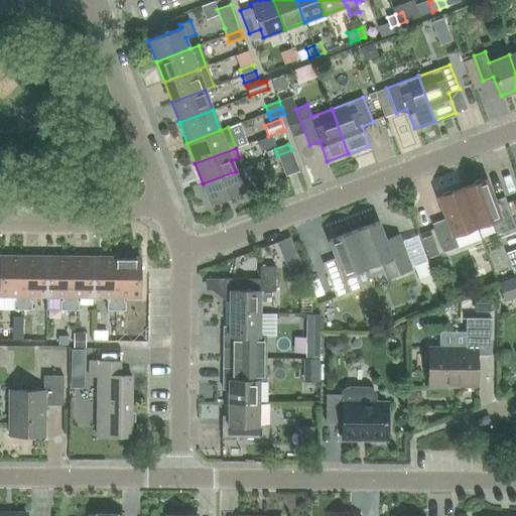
[(285,176),(299,171),(291,150),(277,155),(285,176)]
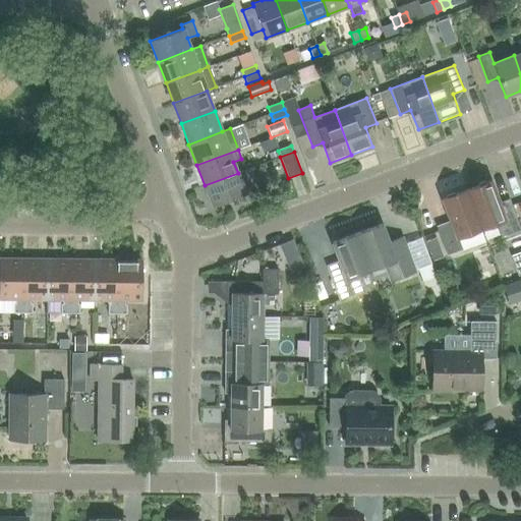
[(238,173),(205,185),(212,207),(245,194),(238,173)]
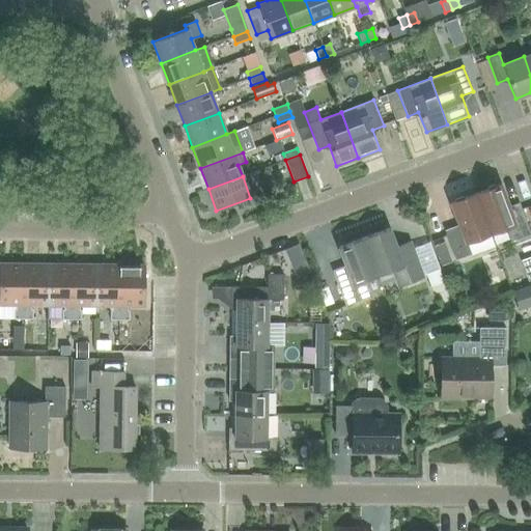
[(475,194),(491,234),(505,228),(510,242),(530,234),(521,207),(510,212),(500,185),(475,194)]
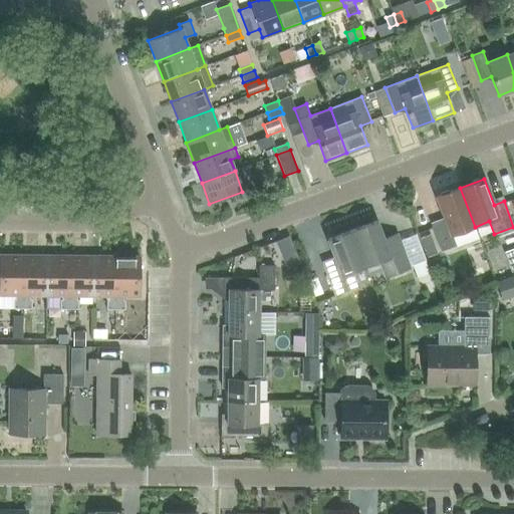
[(451,235),(475,227),(460,188),(437,197),(446,223),(432,228),(440,252),(456,246),(451,235)]
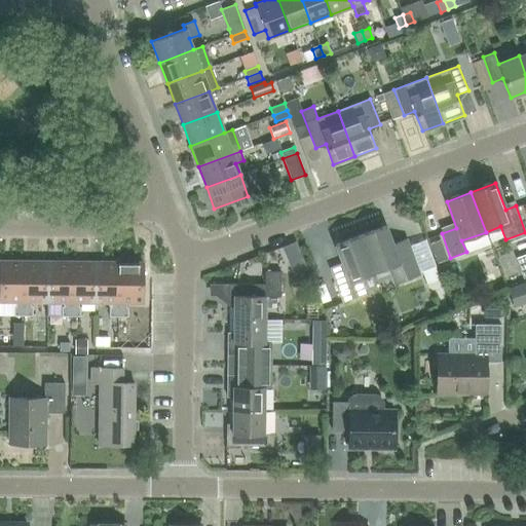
[(360,235),(374,272),(388,267),(395,284),(418,274),(405,239),(391,245),(385,226),(360,235)]
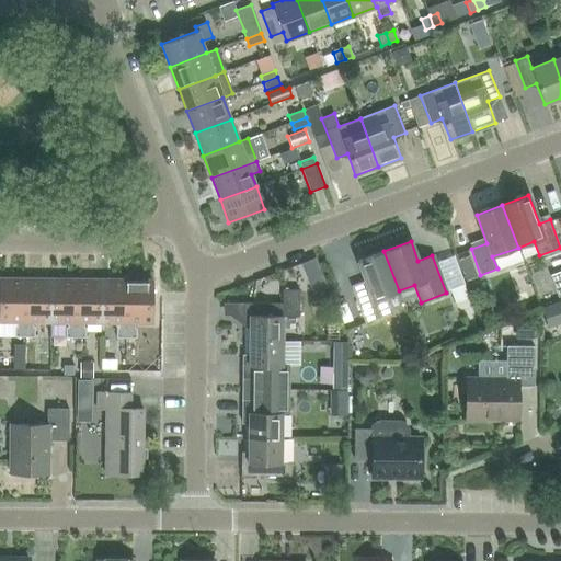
[(384,296),(399,290),(384,251),(357,261),(365,281),(351,286),(365,323),(390,313),(384,296)]
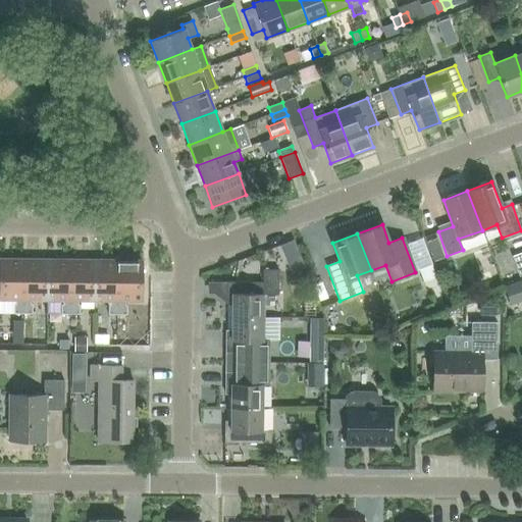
[(22,314),(22,262),(0,261),(0,298),(13,298),(13,314),(22,314)]
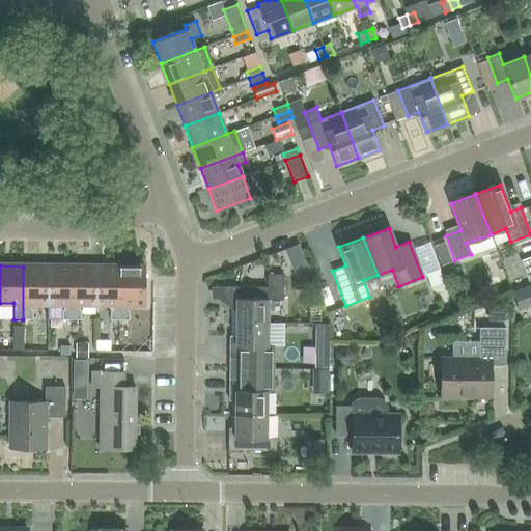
[(47,304),(48,267),(23,267),(23,319),(32,319),(32,304),(47,304)]
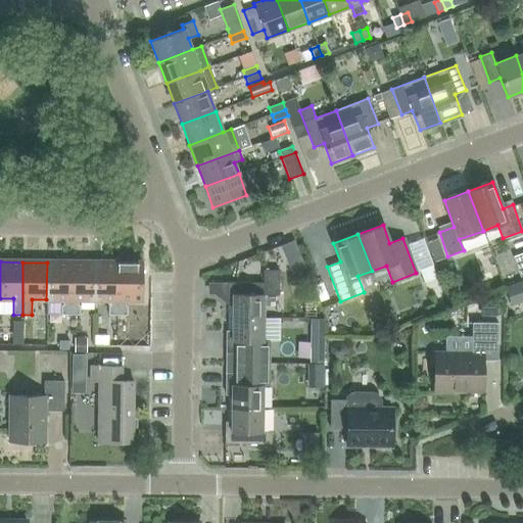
[(69,315),(70,263),(47,263),(46,299),(60,299),(60,315),(69,315)]
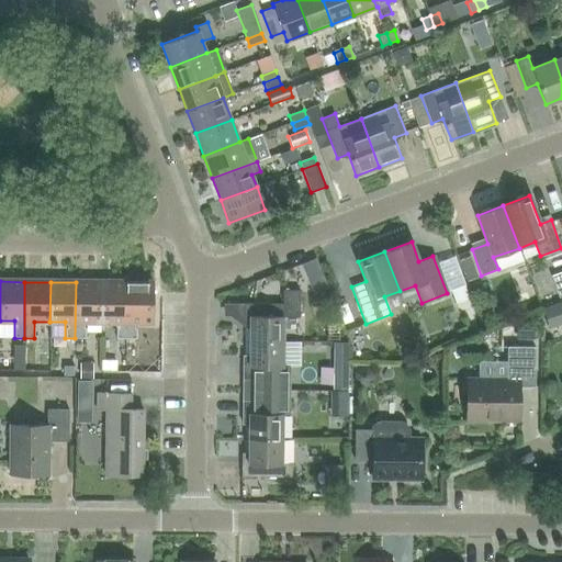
[(101,322),(101,282),(76,282),(75,338),(85,338),(85,322),(101,322)]
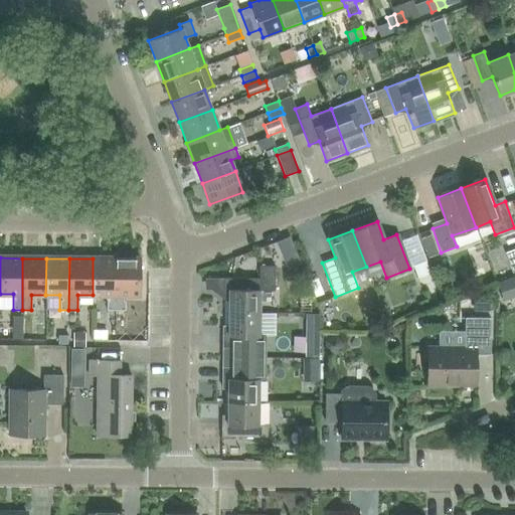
[(116,311),(116,259),(93,259),(93,295),(106,295),(106,311),(116,311)]
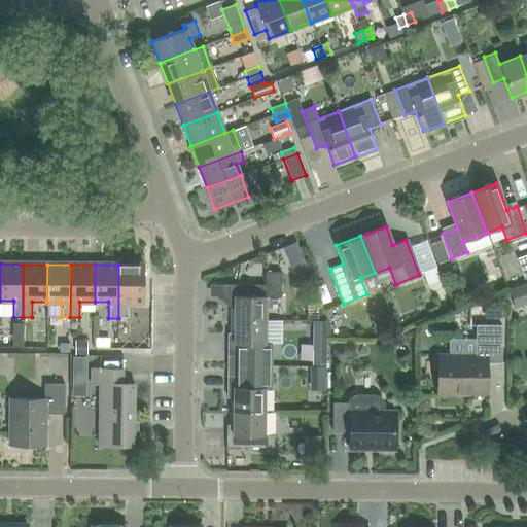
[(118,265),(118,318),(128,318),(128,303),(143,303),(143,266),(118,265)]
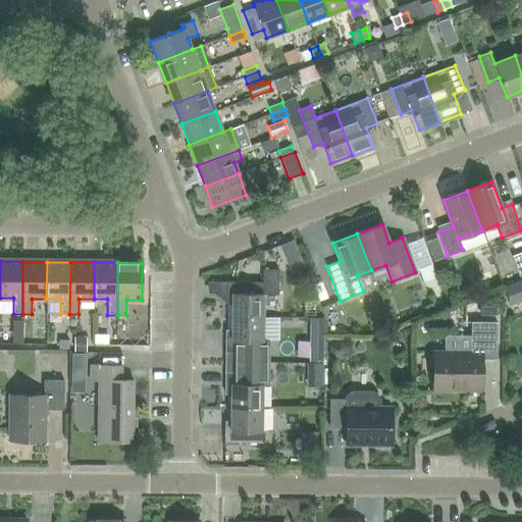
[(262,317),(263,295),(277,295),(278,269),(262,269),(262,282),(225,281),(225,304),(231,304),(231,317),(262,317)]
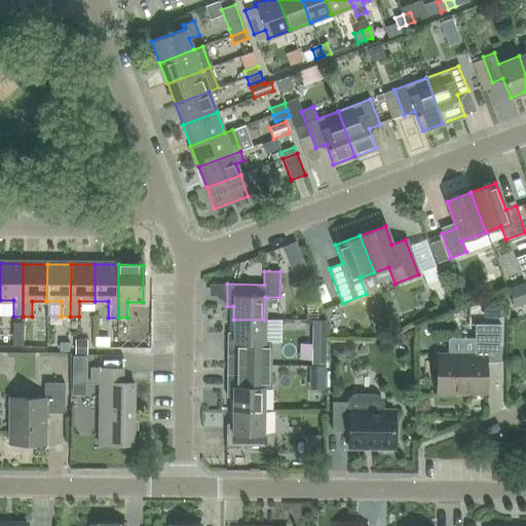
[(227,333),(227,355),(235,355),(234,365),(270,366),(270,355),(270,343),(264,343),(264,320),(233,320),(233,333),(227,333)]
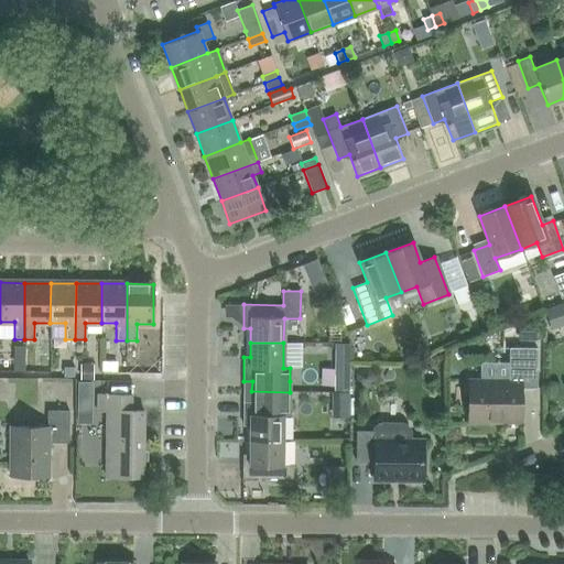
[(468,380),(467,423),(521,423),(521,388),(537,388),(537,348),(509,348),(509,380),(468,380)]
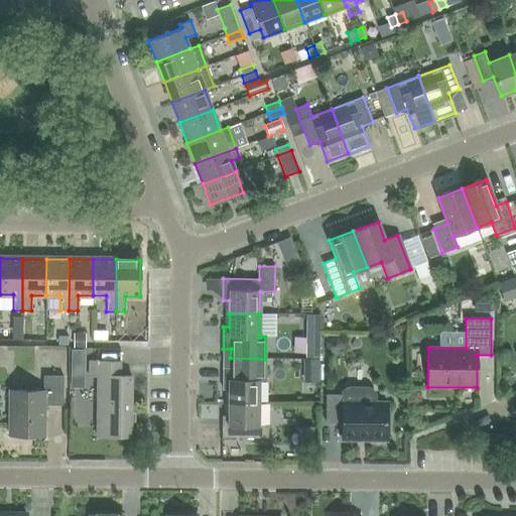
[(222,368),(222,390),(228,390),(228,403),(258,403),(259,381),(265,381),(265,369),(265,359),(230,358),(230,368),(222,368)]
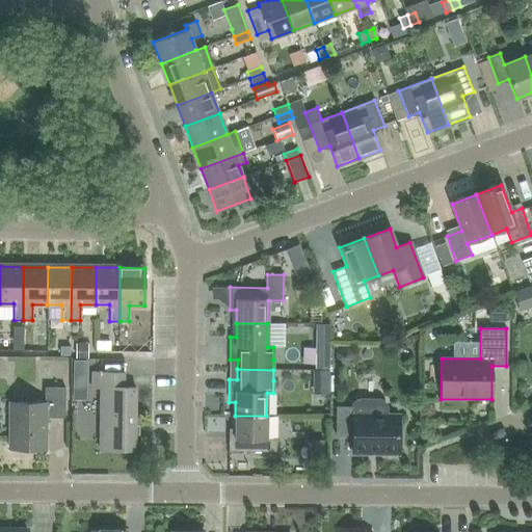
[(316,370),(316,392),(328,392),(329,370),(316,370)]
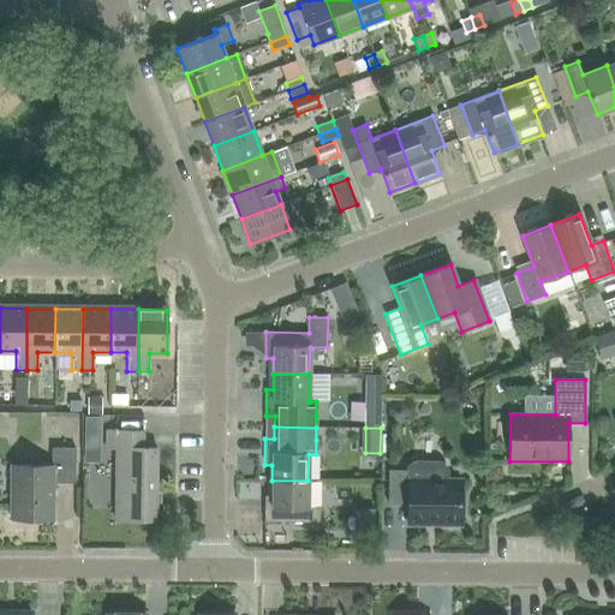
[(115,520),(156,520),(156,448),(143,448),(143,431),(106,431),(106,448),(115,448),(115,520)]
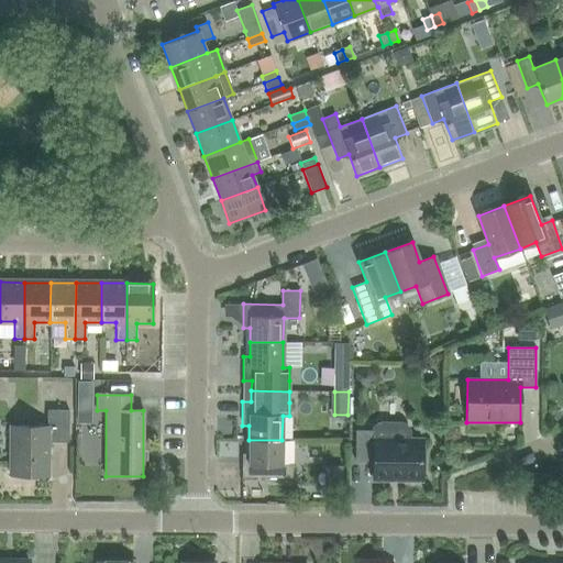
[(10,427),(10,475),(48,475),(48,442),(68,442),(68,410),(47,410),(47,427),(10,427)]
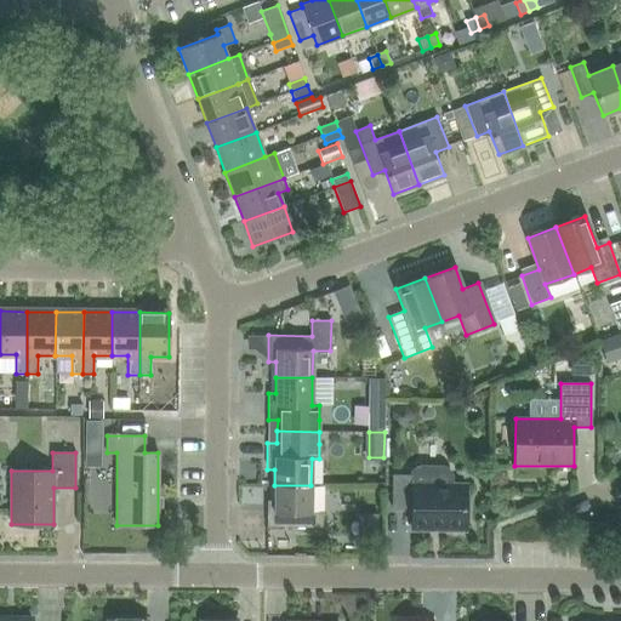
[(446,468),(443,467),(420,467),(415,468),(411,471),(410,476),(392,476),(391,510),(411,510),(410,528),(465,529),(466,485),(450,485),(451,477),(450,473),(446,468)]
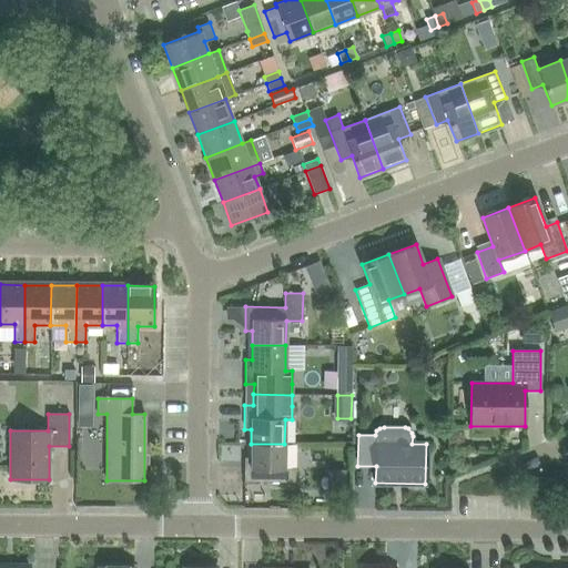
[(284,468),(284,444),(251,444),(251,458),(244,458),(244,482),(295,483),(295,469),(284,468)]
